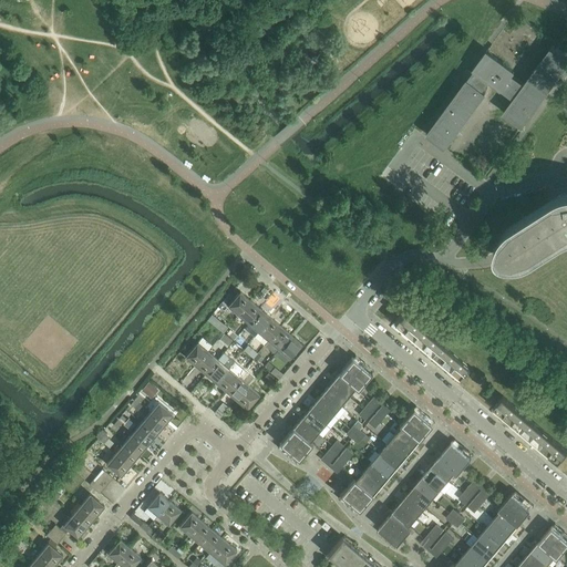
[(522,125),(566,63),(566,55),(553,45),(524,84),(512,74),(514,71),(486,51),(473,70),(474,70),(472,73),(468,70),(465,74),(468,78),(426,134),(445,147),(485,93),(482,91),(490,81),(514,99),(504,112),(522,125)]
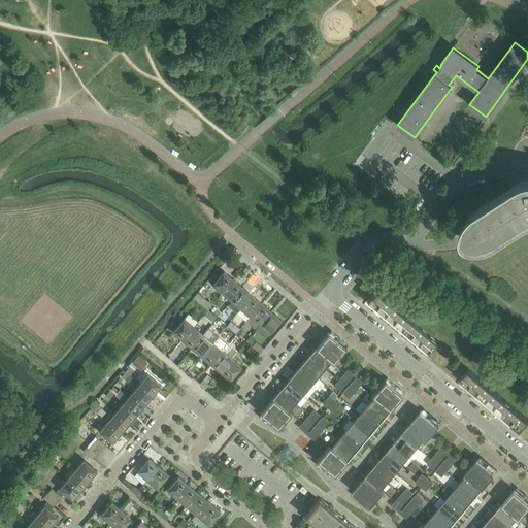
[(527,179),(522,182),(519,184),(520,185),(477,211),(466,224),(464,234),(468,240),(479,242),(494,237),(527,215),(527,179)]
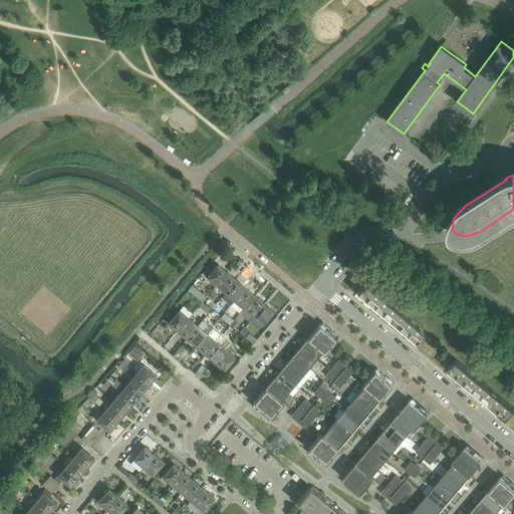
[(207,277),(216,285),(227,272),(218,264),(207,277)]
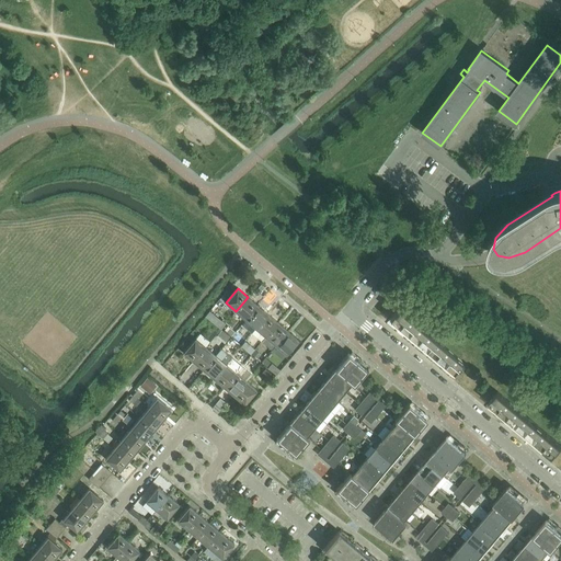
[(248,297),(236,311),(247,320),(259,306),(248,297)]
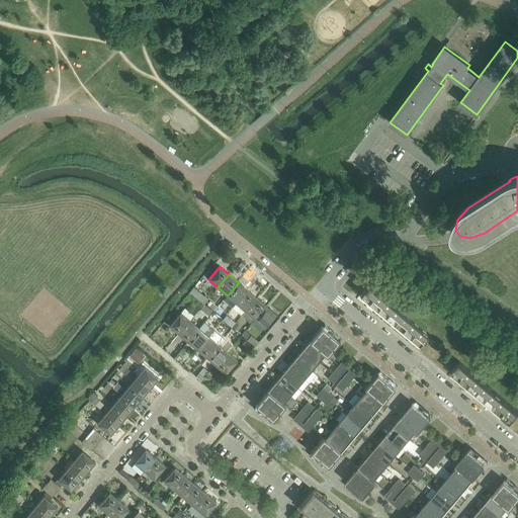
[(239,282),(228,295),(237,303),(248,289),(239,282)]
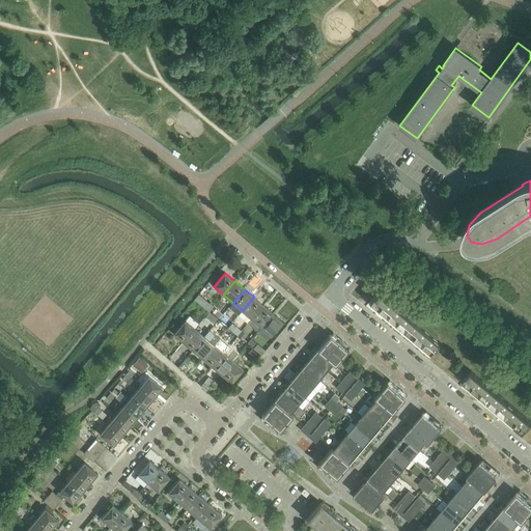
[(378,291),(369,302),(378,309),(386,299),(378,291)]
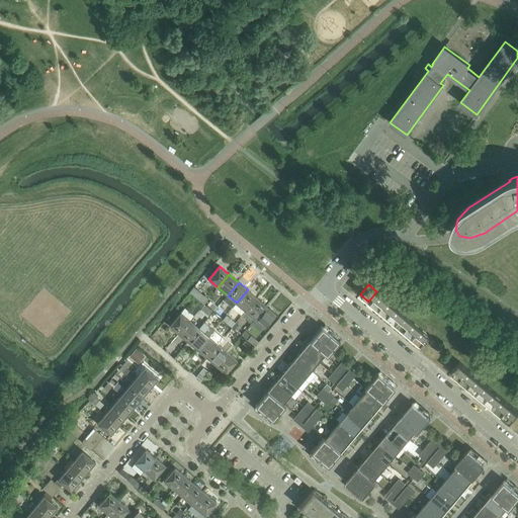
[(190,291),(194,295),(198,290),(194,287),(190,291)]
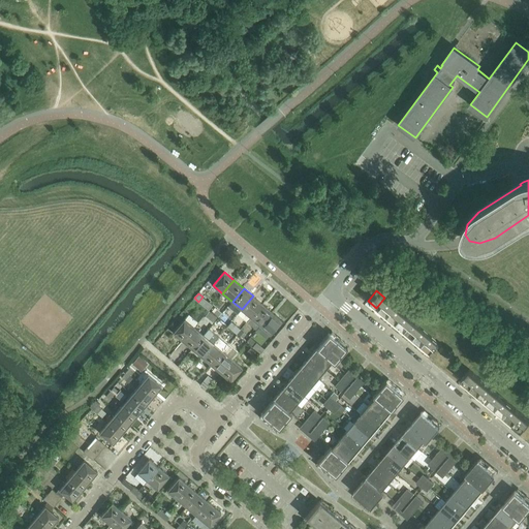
[(253,296),(242,309),(251,317),(262,304),(253,296)]
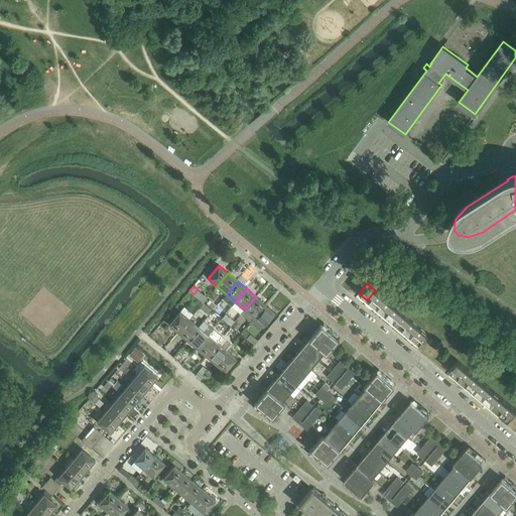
[(375,290),(367,300),(375,308),(384,297),(375,290)]
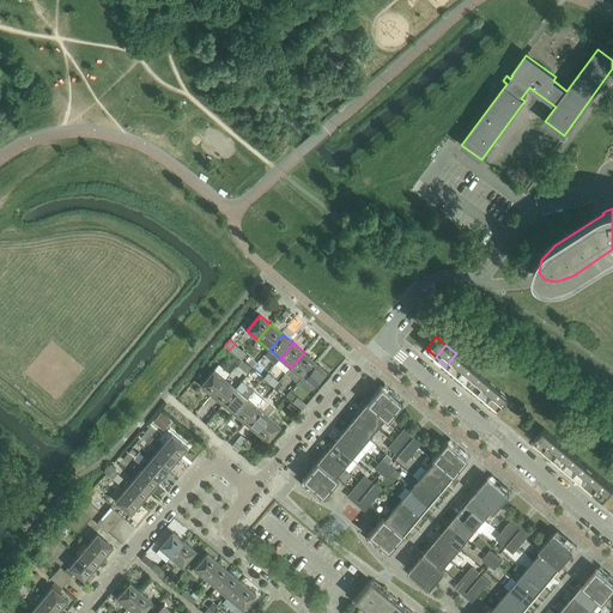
[(241,349),(236,354),(241,359),(246,353),(241,349)]
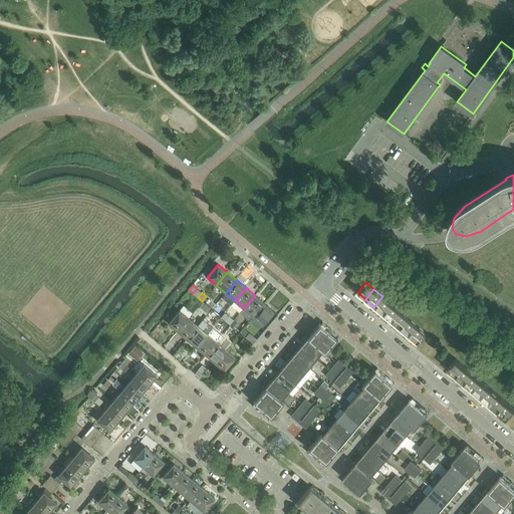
[(264,303),(255,295),(244,308),(253,316),(264,303)]
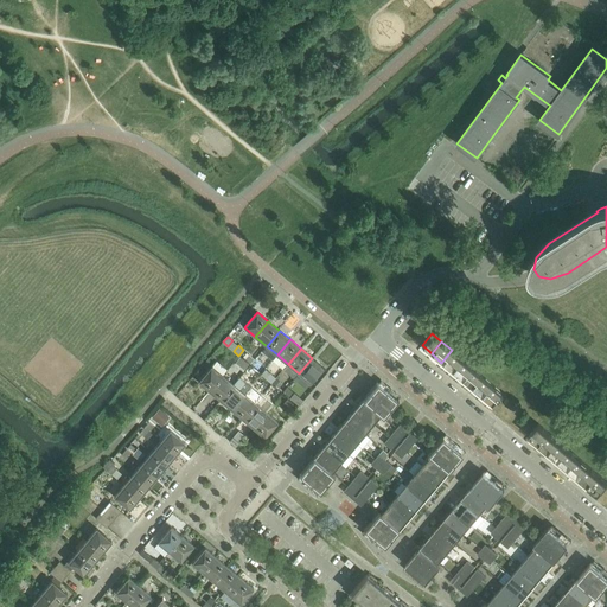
[(452,350),(441,363),(452,371),(461,359),(452,350)]
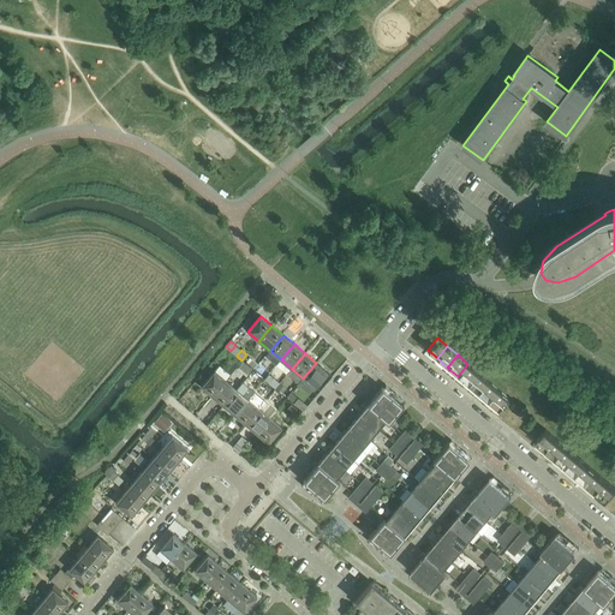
[(243,363),(238,369),(246,376),(252,370),(243,363)]
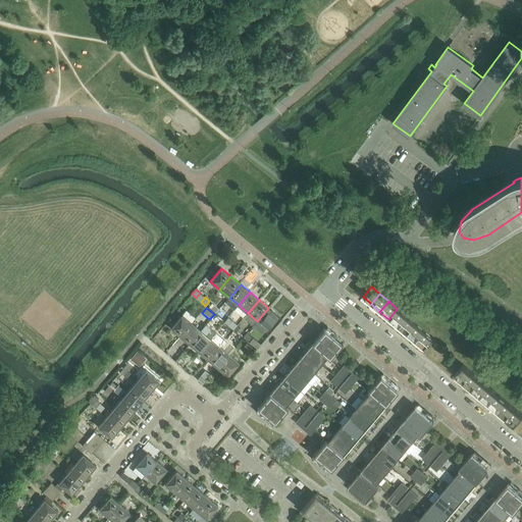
[(278,316),(268,308),(257,321),(266,329),(278,316)]
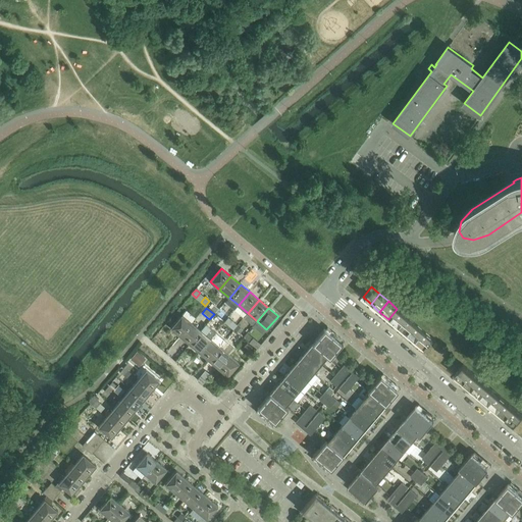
[(397,309),(388,319),(397,326),(406,316),(397,309)]
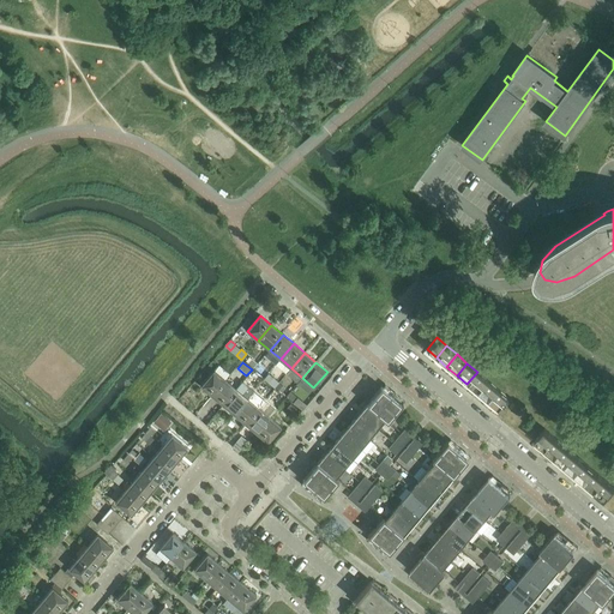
[(200,385),(212,395),(226,379),(214,369),(200,385)]
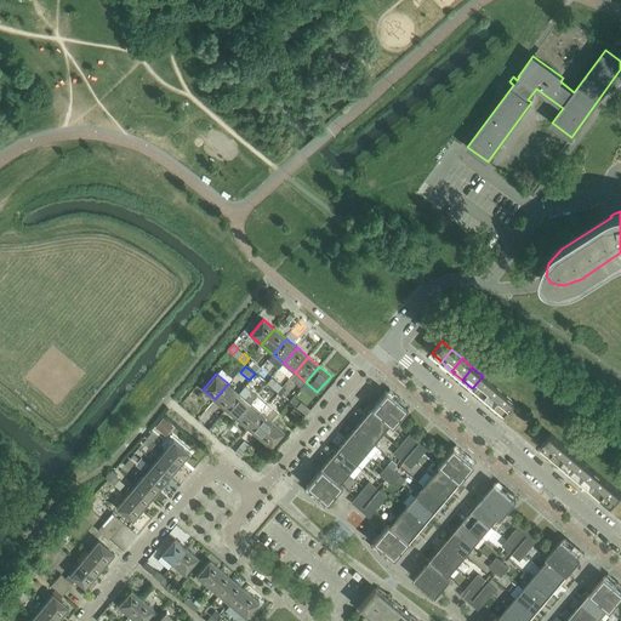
[(483,376),(472,388),(482,397),(493,385),(483,376)]
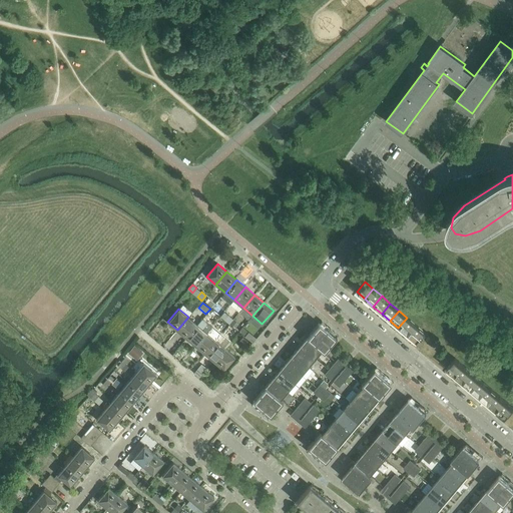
[(228,316),(225,320),(226,322),(229,324),(233,320),(228,316)]
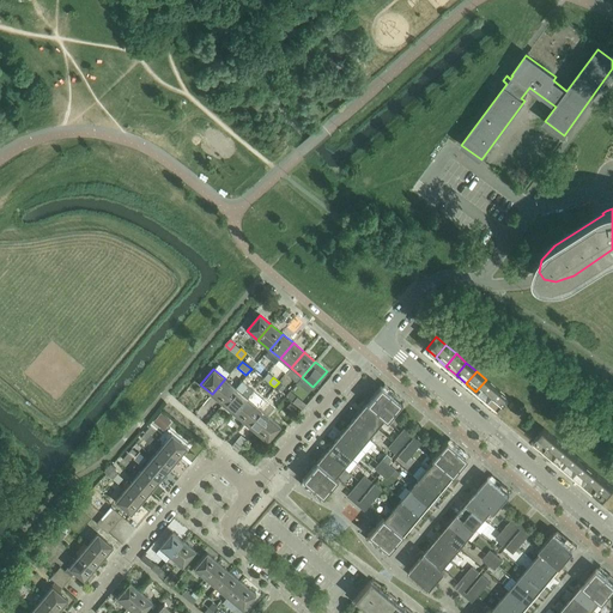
[(225,378),(212,394),(223,404),(236,388),(225,378)]
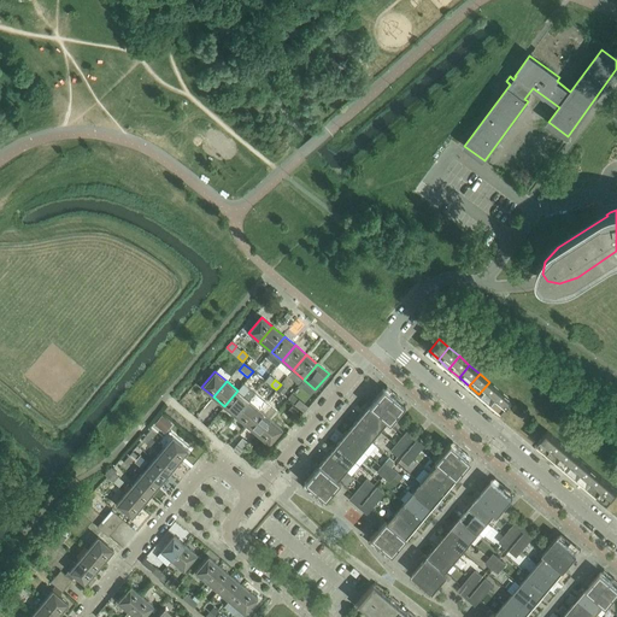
[(489,382),(479,394),(489,403),(499,391),(489,382)]
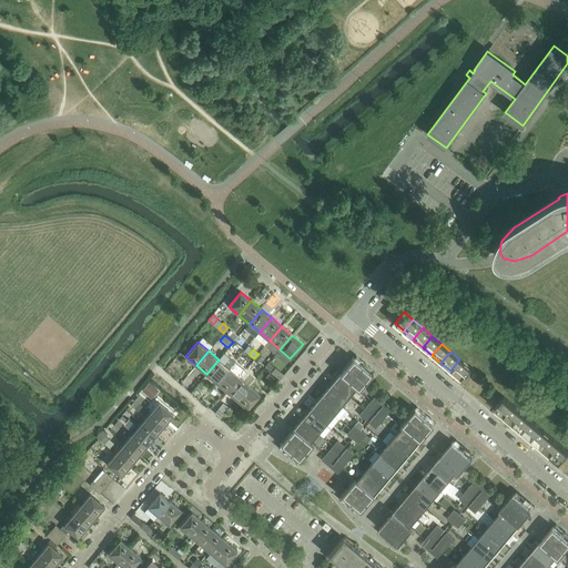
[(254,358),(257,362),(260,364),(264,358),(259,354),(254,358)]
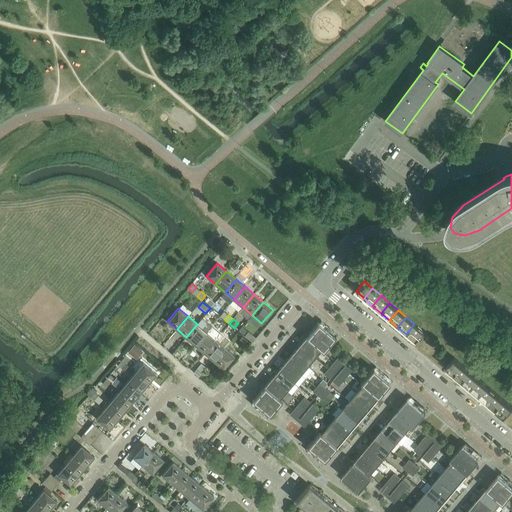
[(318,323),(309,334),(306,337),(321,350),(323,352),(336,336),(335,336),(335,337),(318,323)]
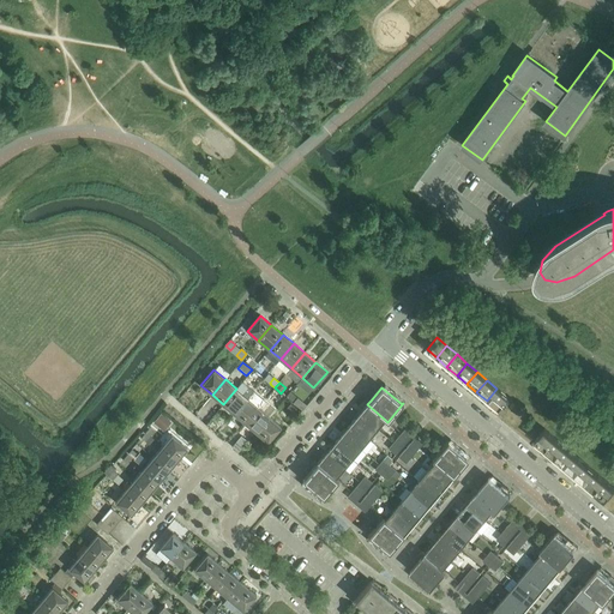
[(236,389),(223,404),(234,414),(247,398),(236,389)]
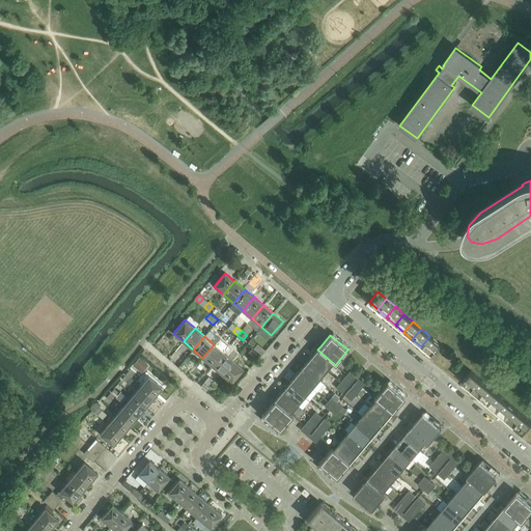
[(429,336),(421,346),(429,354),(439,343),(429,336)]
